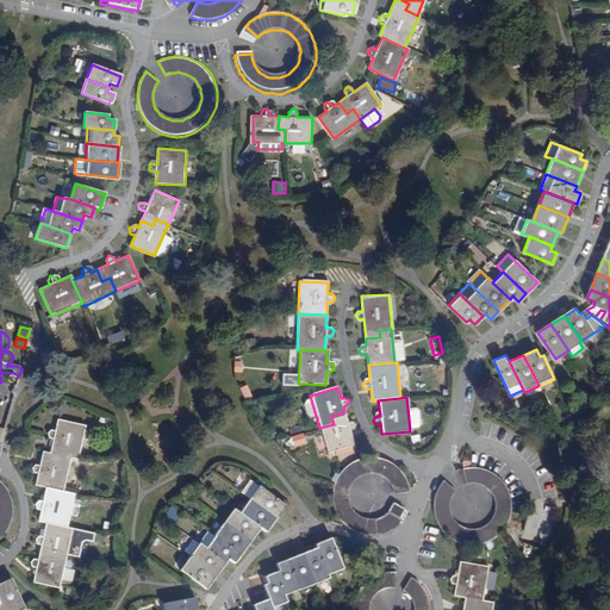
[(334,424),(319,428),(328,454),(355,446),(350,433),(354,431),(356,427),(352,423),(348,424),(344,412),(331,416),(334,424)]
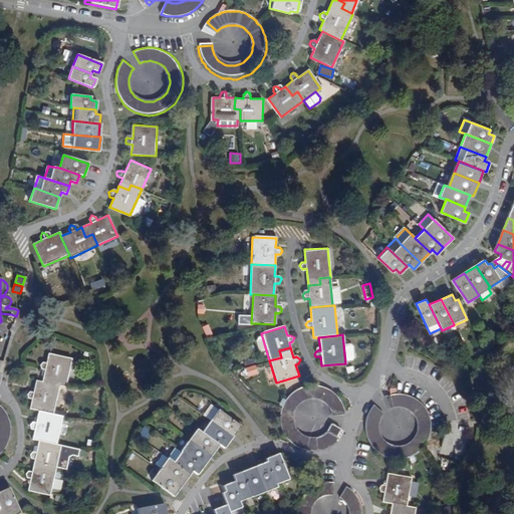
[(45,370),(42,381),(59,386),(65,387),(72,359),(49,354),(46,363),(43,363),(39,365),(41,369),(45,370)]
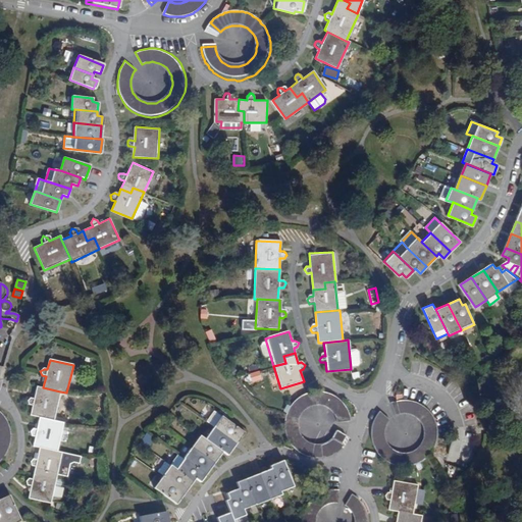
[(252,381),(262,380),(261,371),(252,372),(252,381)]
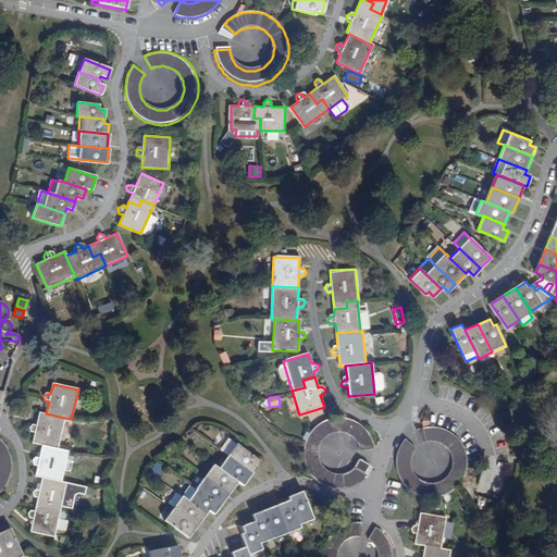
[(64,418),(46,413),(40,412),(37,424),(33,423),(28,426),(31,431),(35,432),(33,443),(42,445),(58,448),(64,418)]
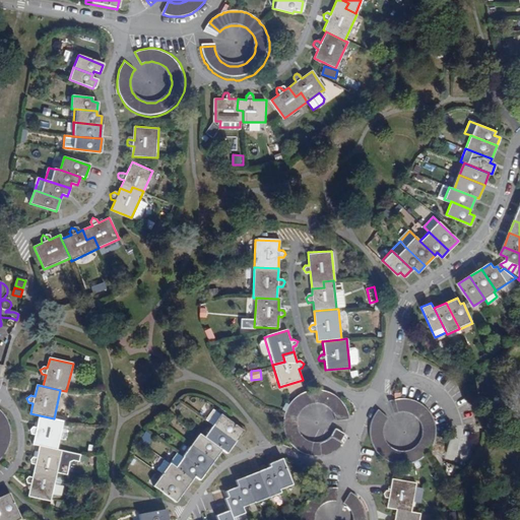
[(304,440),(301,438),(299,436),(296,433),(295,430),(294,427),(293,424),(293,419),(293,416),(294,412),(296,410),(297,407),(300,405),(302,403),(305,401),(308,400),(311,400),(314,400),(317,400),(321,401),(323,402),(325,404),(328,406),(330,409),(331,411),(332,414),(333,416),(333,418),(334,420),(346,421),(346,417),(346,414),(345,410),(343,405),(340,401),(337,397),(333,393),(325,389),(321,387),(315,387),(310,387),(305,388),(300,389),(295,392),(290,395),(287,398),(283,403),(281,408),(279,413),(279,414),(278,419),(279,426),(280,432),(282,437),(285,442),(289,446),(295,449),(299,452),(305,454),(310,455),(316,455),(320,454),(326,452),(330,450),(334,447),(339,443),(337,442),(340,438),(342,433),(332,429),(331,432),(328,435),(326,437),(323,439),(320,440),(317,441),(314,442),(311,442),(307,441),(304,440)]
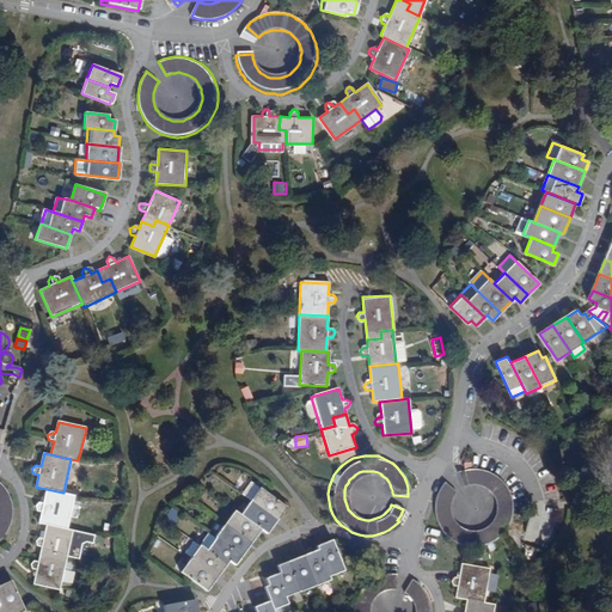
[(503,481),(500,476),(499,476),(494,472),(489,470),(483,469),(478,467),(472,467),(467,469),(463,469),(458,471),(454,473),(461,485),(466,484),(470,483),(473,482),(478,482),(481,483),(483,484),(487,485),(490,488),(493,490),(495,493),(496,496),(497,500),(499,503),(499,507),(499,510),(497,514),(496,518),(494,520),(493,524),(489,526),(485,528),(483,530),(479,531),(476,531),(475,531),(472,531),(470,531),(466,530),(461,527),(459,526),(456,522),(454,520),(452,516),(451,512),(450,508),(450,505),(451,500),(452,497),(453,494),(456,491),(444,482),(441,485),(438,491),(436,497),(435,503),(435,509),(436,515),(439,522),(441,528),(446,533),(451,538),(456,540),(458,542),(461,543),(466,545),(469,545),(472,545),(477,545),(483,545),(489,543),(493,542),(495,539),(497,538),(502,534),(506,530),(509,525),(512,519),(513,513),(513,507),(513,501),(512,495),(509,490),(507,484),(503,481)]
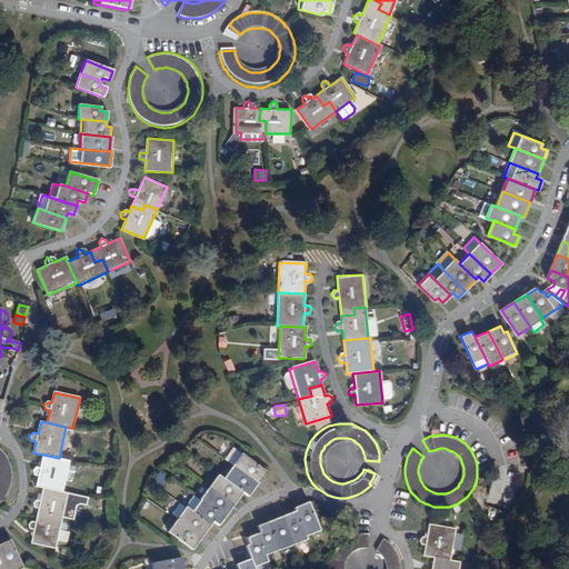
[(222,460),(230,465),(257,482),(265,469),(239,452),(231,448),(222,460)]
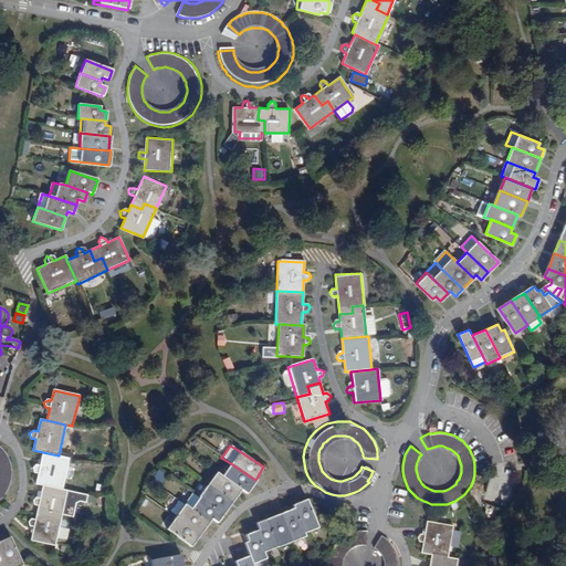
[(0,501),(2,499),(7,493),(9,488),(11,480),(12,474),(11,468),(10,463),(9,459),(7,454),(3,450),(0,447),(0,501)]
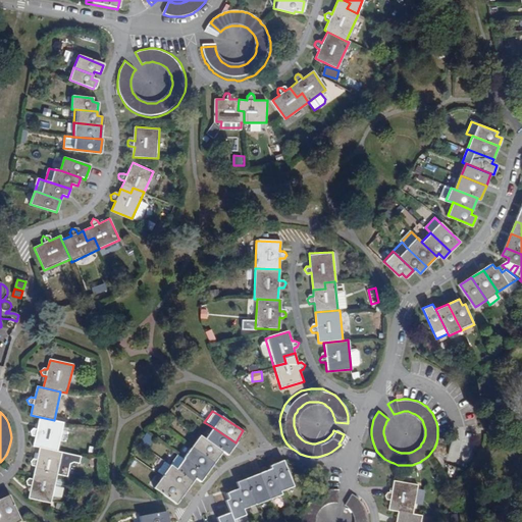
[(40,447),(57,450),(63,422),(54,420),(40,417),(38,429),(34,428),(30,431),(32,435),(36,436),(34,446),(40,447)]
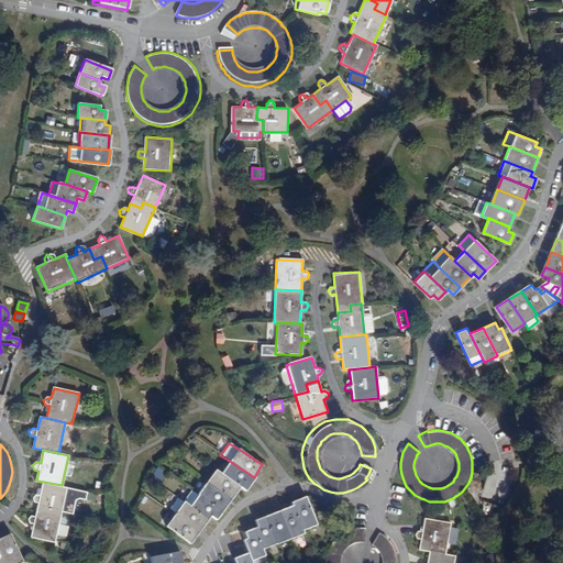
[(254,477),(228,460),(220,473),(240,486),(245,489),(254,477)]
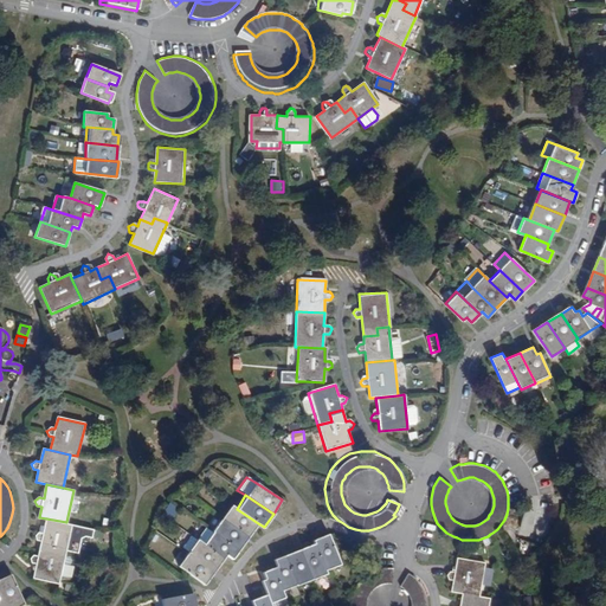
[(221,520),(249,537),(258,523),(237,509),(231,505),(221,520)]
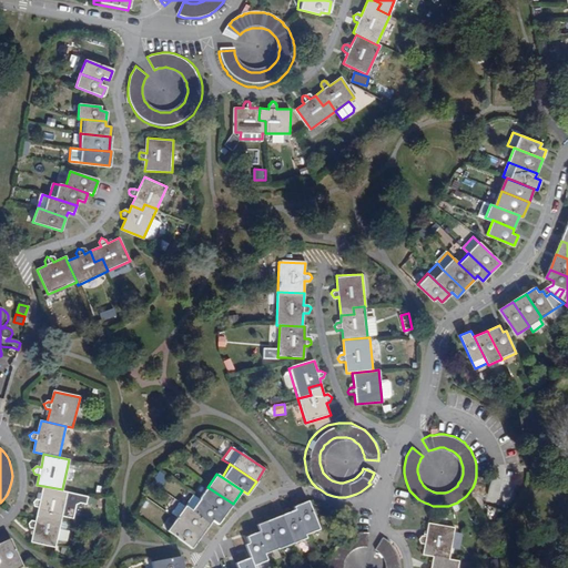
[(62,489),(43,486),(39,500),(36,499),(31,503),(33,507),(38,508),(36,517),(47,520),(49,513),(61,516),(70,518),(74,501),(66,499),(68,490),(62,489)]
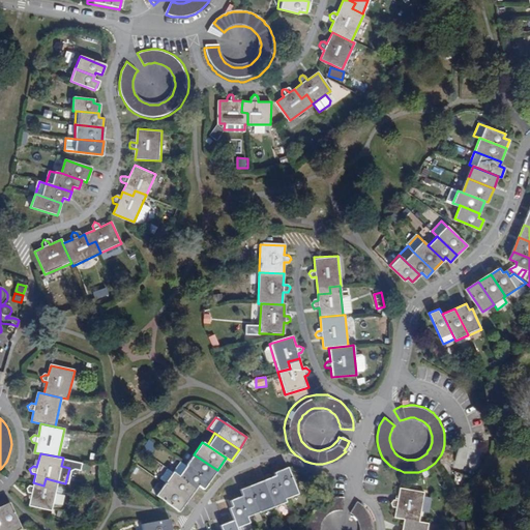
[(217,470),(194,454),(186,466),(187,467),(210,481),(217,470)]
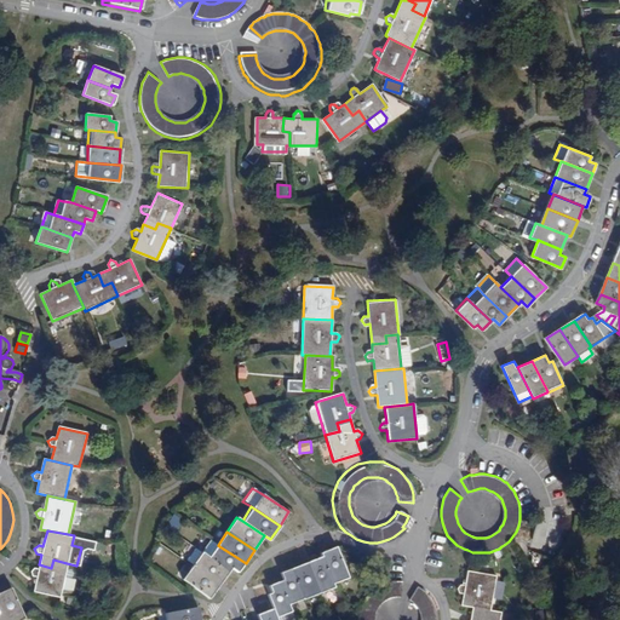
[(97,550),(114,554),(115,545),(99,541),(97,550)]
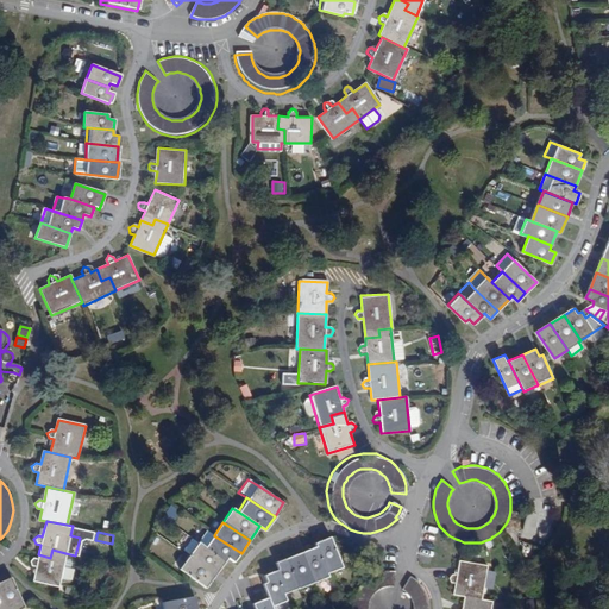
[(236,563),(242,553),(215,537),(207,550),(227,563),(230,559),(236,563)]
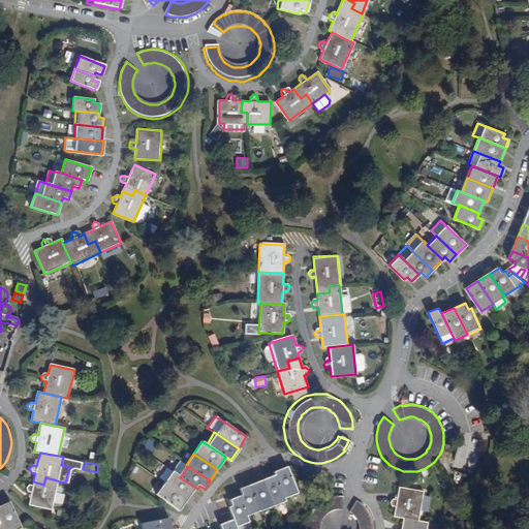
[(275,475),(284,498),(298,494),(290,472),(287,467),(274,472),(275,475)]
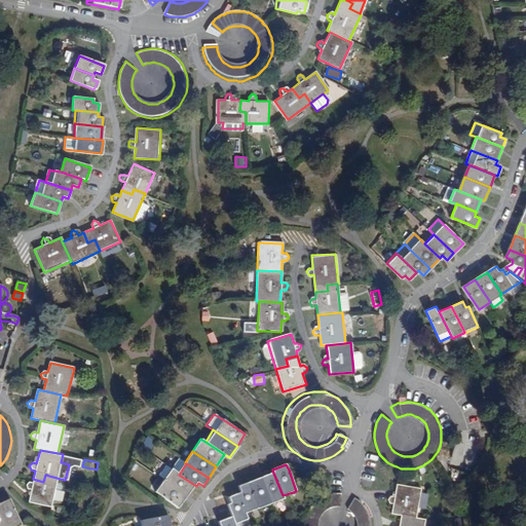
[(165,482),(189,497),(196,486),(179,475),(173,471),(165,482)]
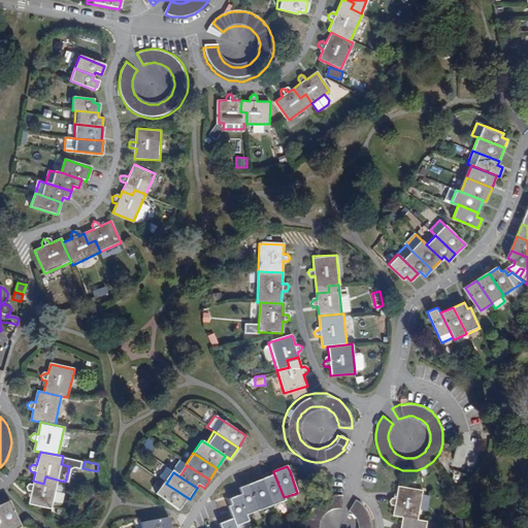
[(274,474),(262,479),(271,504),(284,500),(284,497),(274,474)]
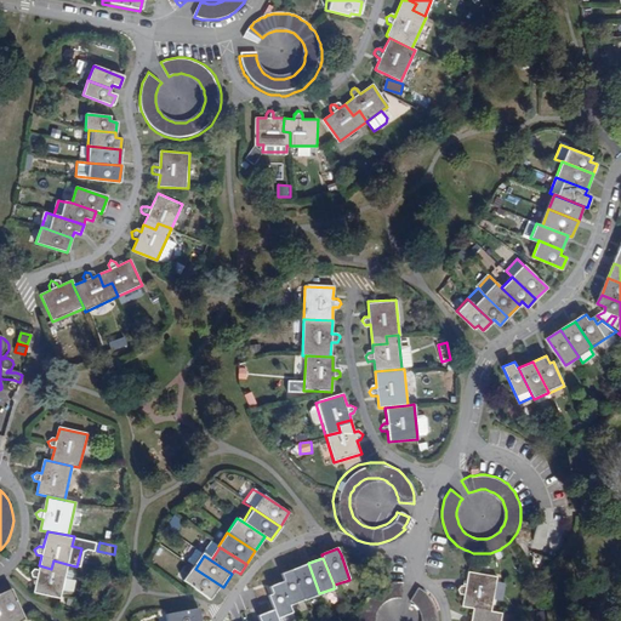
[(64,579),(67,564),(53,560),(51,569),(39,565),(36,574),(33,573),(29,575),(30,580),(35,581),(33,592),(60,598),(62,591),(72,591),(73,584),(72,580),(64,579)]
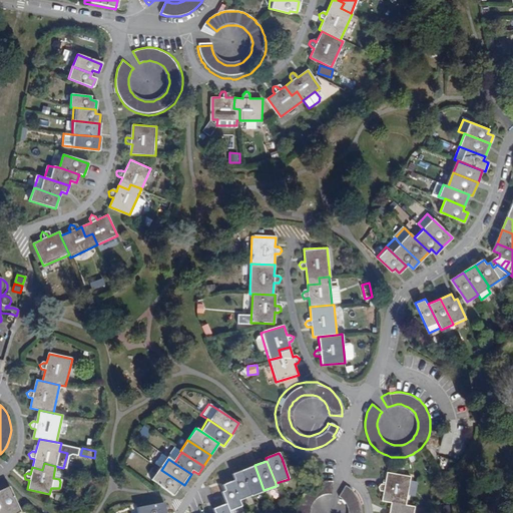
[(251,494),(264,490),(254,465),(242,470),(251,494)]
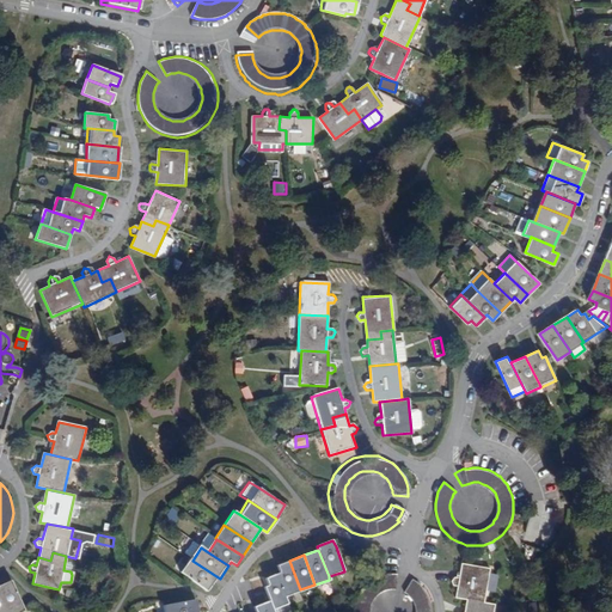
[(483,561),(463,560),(457,558),(454,573),(450,571),(446,576),(450,580),(453,581),(454,581),(453,592),(461,592),(481,594),(483,561)]
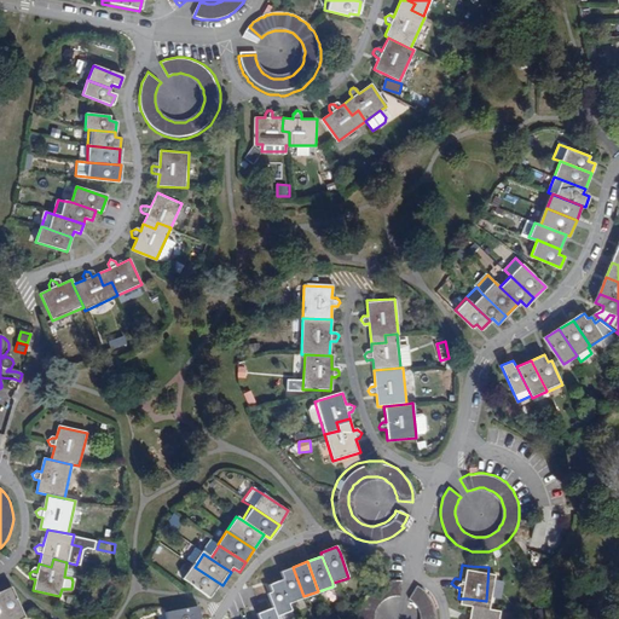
[(223,585),(195,567),(186,582),(213,600),(223,585)]
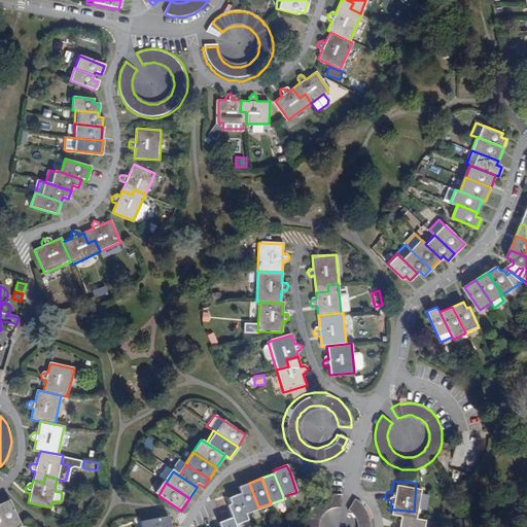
[(239,493),(246,513),(258,507),(249,483),(239,486),(241,492),(239,493)]
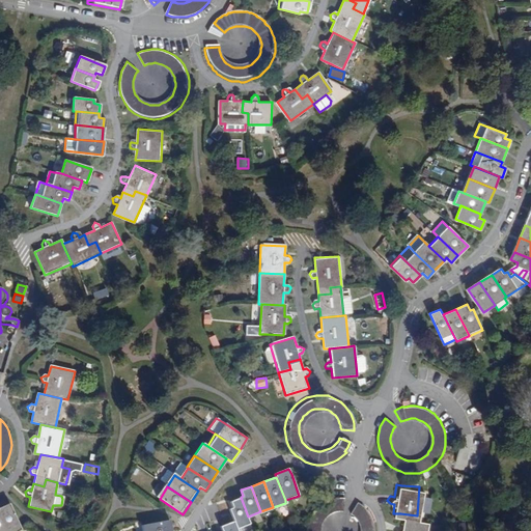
[(234,521),(236,527),(250,523),(248,516),(241,497),(230,501),(232,506),(229,507),(234,521)]
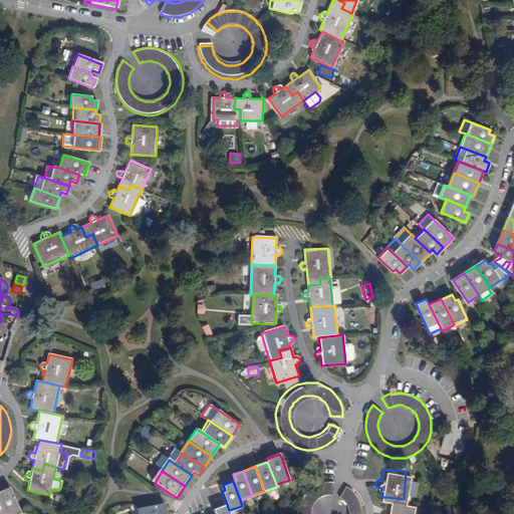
[(309,490),(305,493),(302,497),(299,503),(297,507),(297,509),(296,513),(361,513),(360,508),(359,504),(357,500),(354,496),(351,493),(348,490),(344,488),(338,498),(340,500),(345,503),(347,506),(348,508),(349,512),(349,513),(309,513),(311,508),(313,505),(315,502),(317,501),(319,499),(323,498),(326,496),(328,497),(332,496),(334,485),(328,484),(323,484),(318,486),(313,487),(313,488),(309,490)]
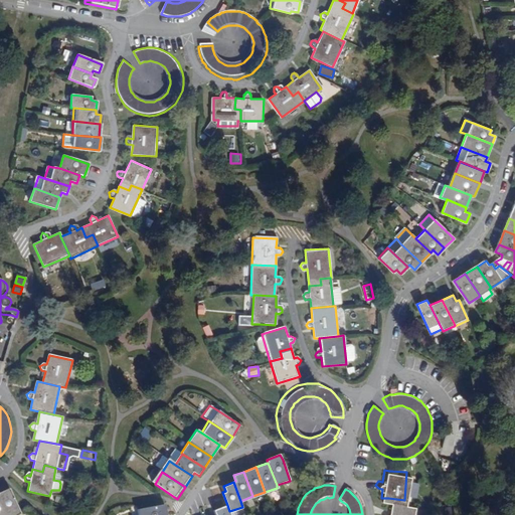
[(0,493),(0,506),(4,514),(19,514),(8,489),(0,493)]
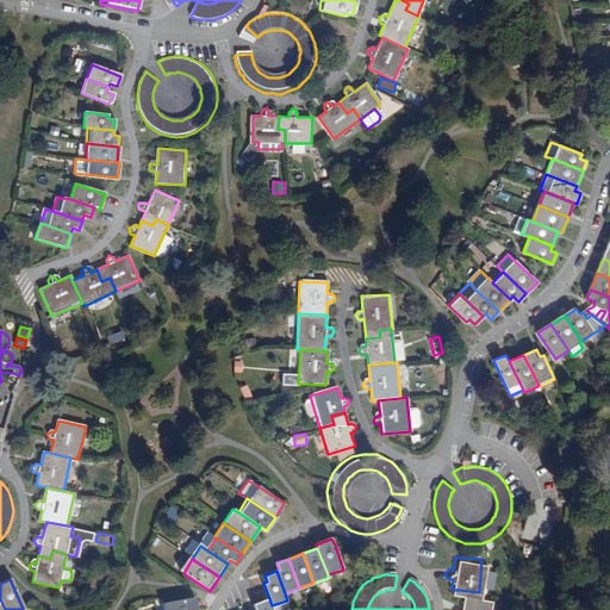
[(487,609),(490,593),(479,592),(460,590),(459,605),(455,604),(450,608),(452,609),(487,609)]
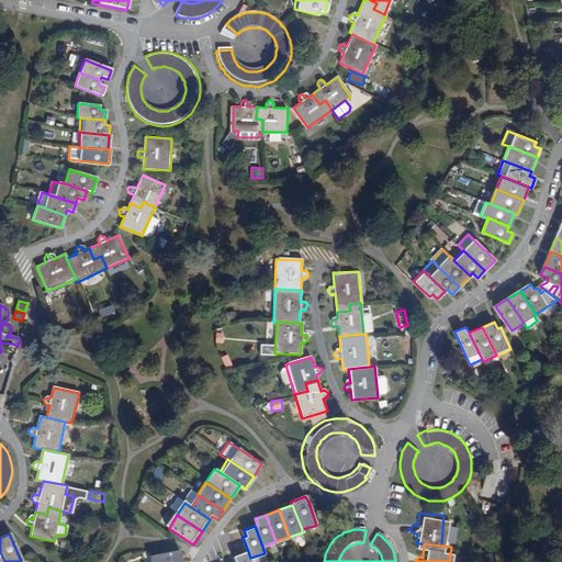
[(152,561),(180,561),(178,549),(150,554),(152,561)]
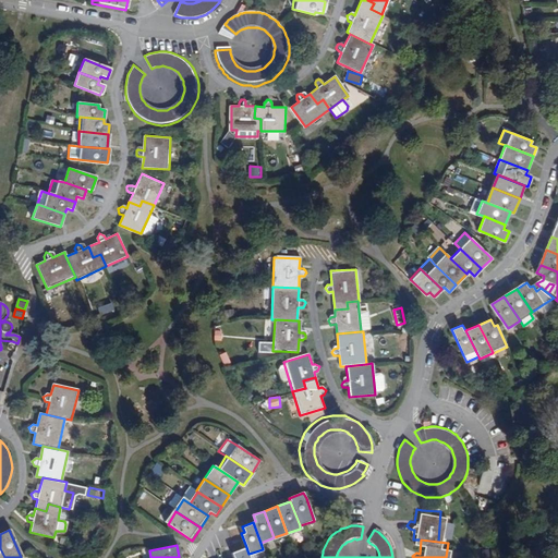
[(232,552),(233,557),(250,557),(249,554),(246,547),(232,552)]
